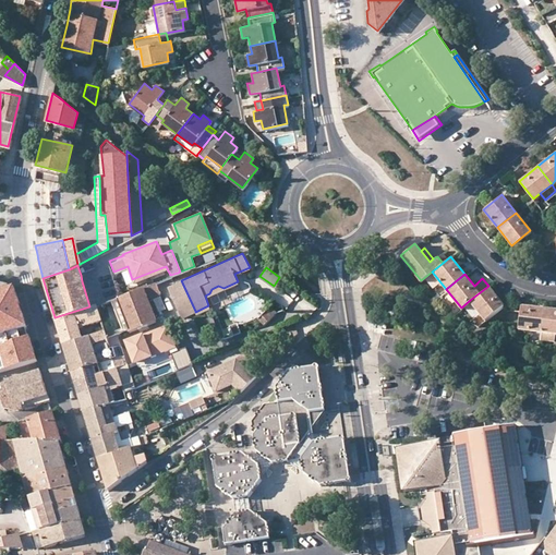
[(85,280),(82,281),(89,306),(92,305),(85,280)]
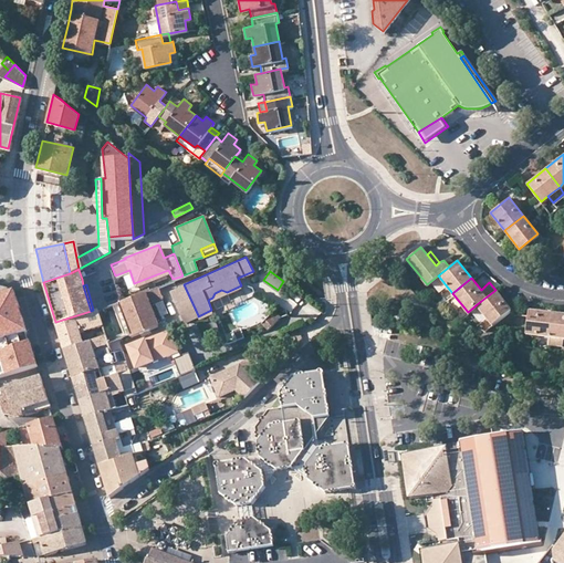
[(184,284),(174,289),(188,320),(198,315),(184,284)]
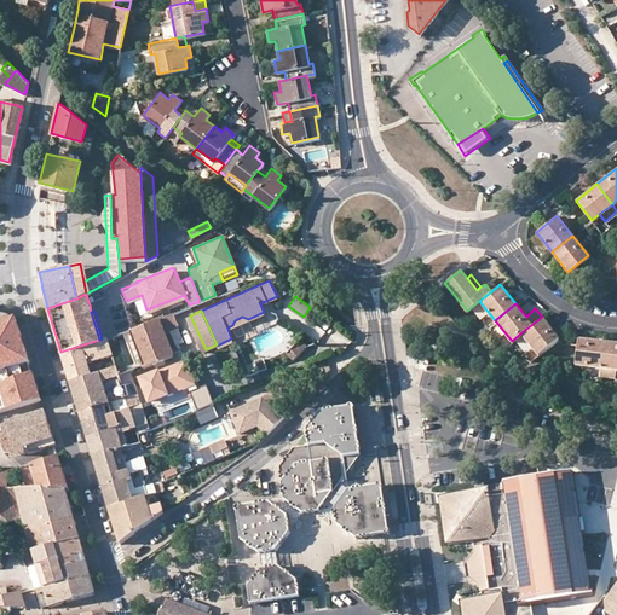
[(144,324),(107,337),(115,365),(117,372),(140,364),(142,365),(172,353),(162,329),(177,323),(172,312),(144,324)]
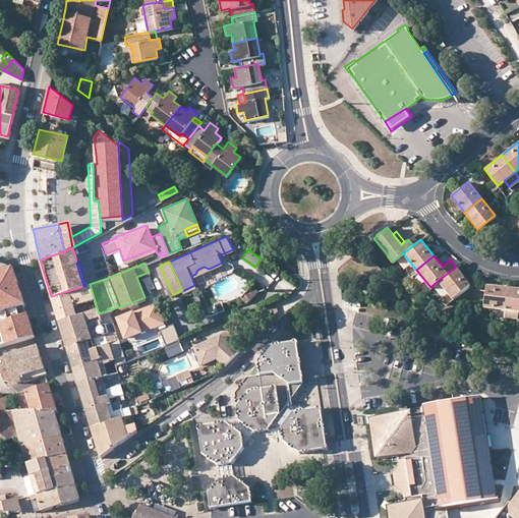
[(13,271),(12,267),(8,268),(0,270),(0,289),(2,289),(0,282),(0,278),(14,274),(13,271)]
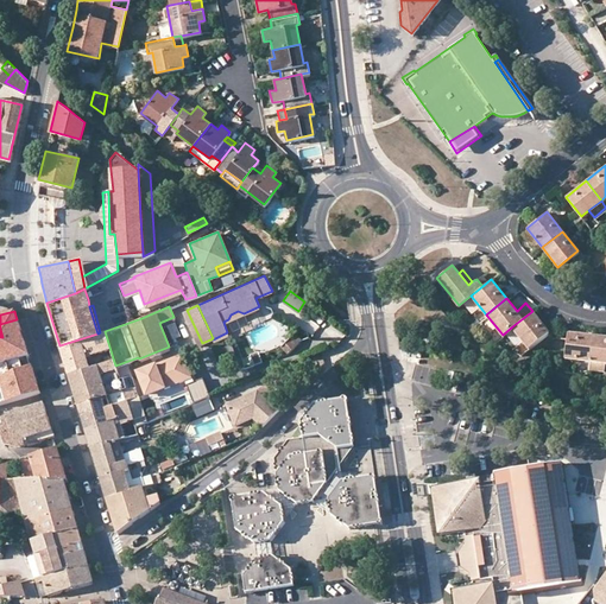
[(548,331),(532,311),(512,326),(528,348),(548,331)]
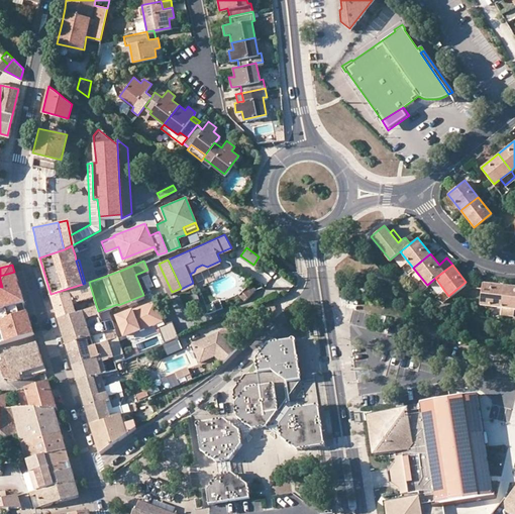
[(22,302),(24,302),(22,298),(20,290),(19,288),(18,289),(15,279),(17,279),(16,278),(14,272),(0,276),(0,280),(2,287),(0,287),(0,307),(12,304),(13,305),(22,302)]
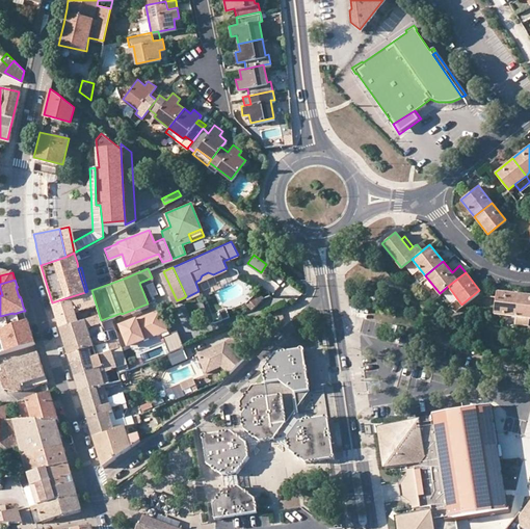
[(85,292),(52,302),(56,318),(59,326),(99,314),(91,290),(87,291),(85,292)]
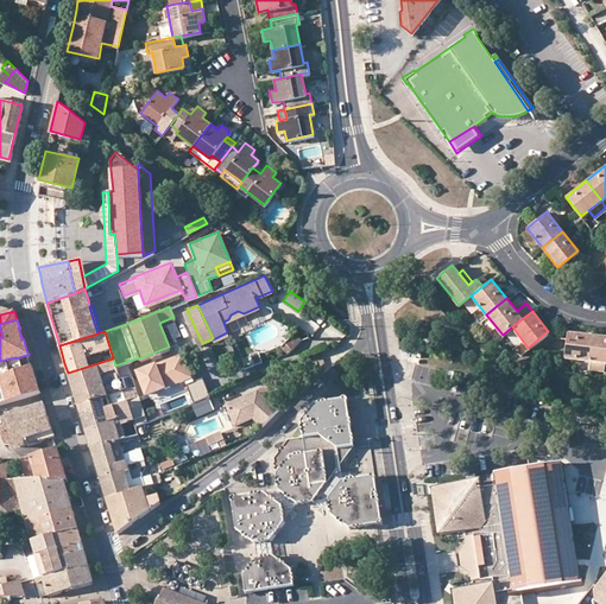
[(565,357),(588,360),(592,335),(568,331),(565,357)]
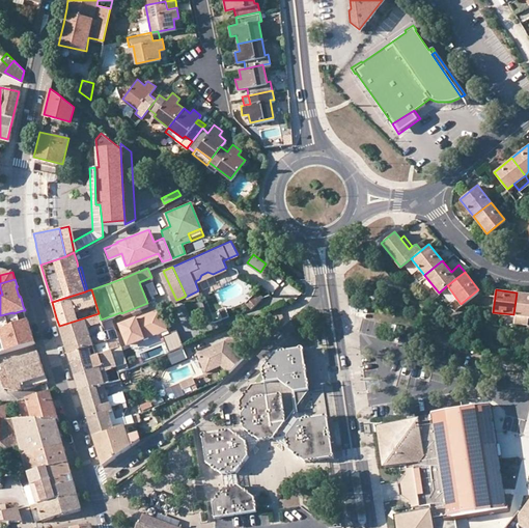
[(261,296),(257,290),(245,302),(250,307),(261,296)]
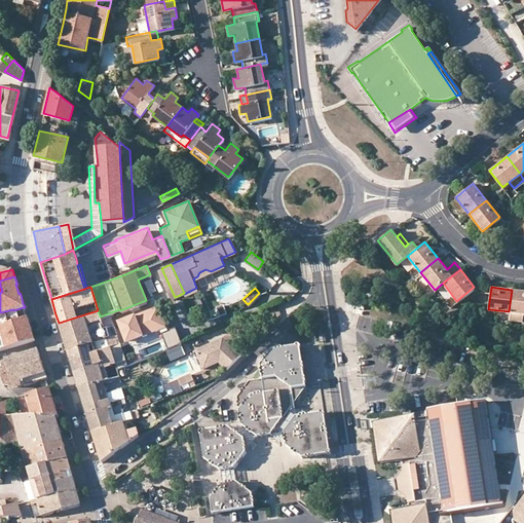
[(509,311),(523,313),(523,312),(523,291),(512,290),(509,311)]
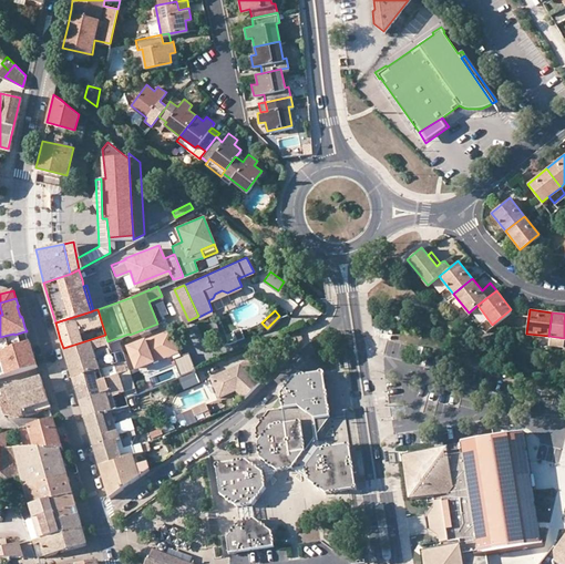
[(239,327),(232,329),(235,339),(243,337),(239,327)]
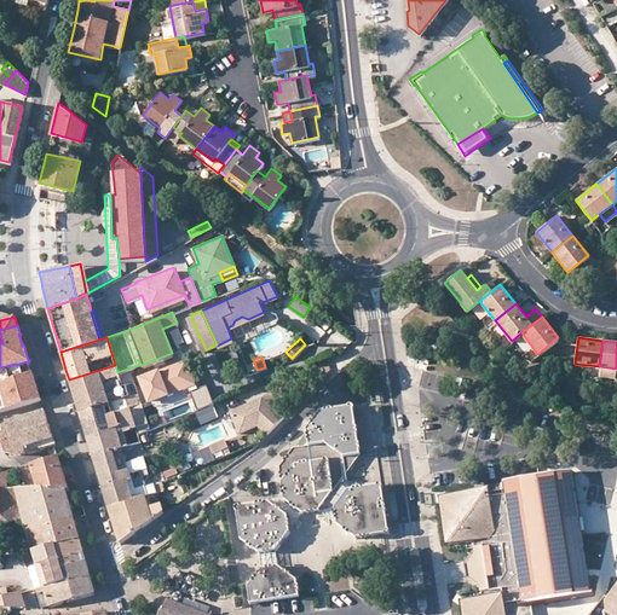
[(185,359),(139,377),(148,399),(166,390),(167,393),(188,386),(194,383),(185,359)]
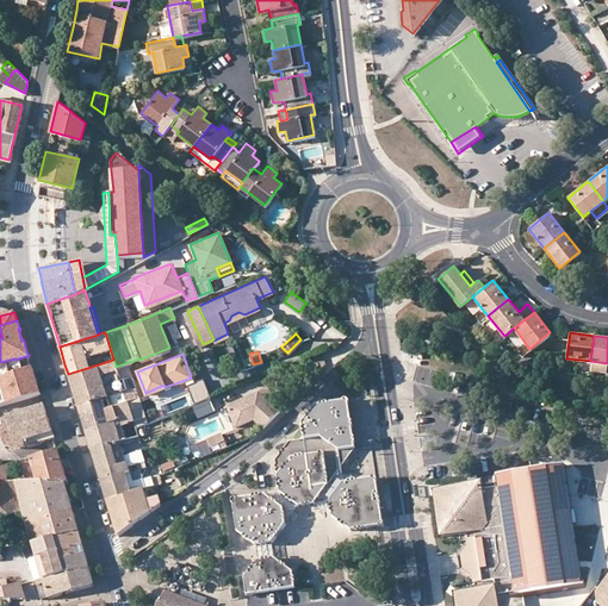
[(30,366),(26,356),(16,360),(17,364),(18,369),(30,366)]
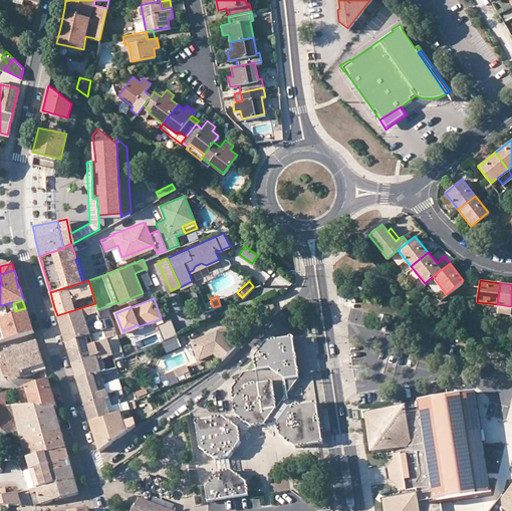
[(28,314),(26,308),(25,308),(15,311),(14,307),(13,303),(12,302),(0,305),(0,335),(31,326),(28,314)]
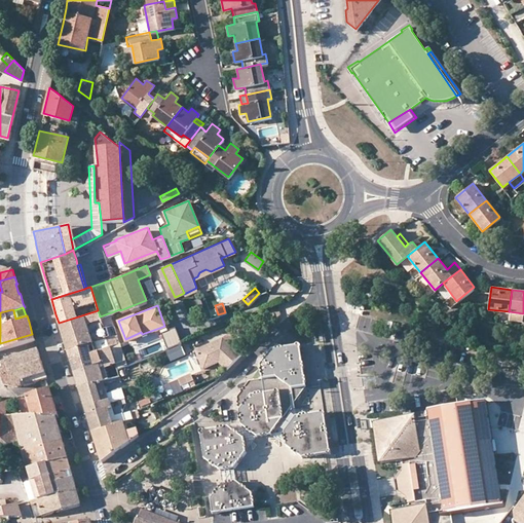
[(65,343),(67,348),(94,340),(97,349),(109,346),(114,361),(122,359),(117,342),(108,344),(105,336),(109,335),(105,324),(103,325),(100,316),(98,310),(59,323),(61,331),(65,343)]
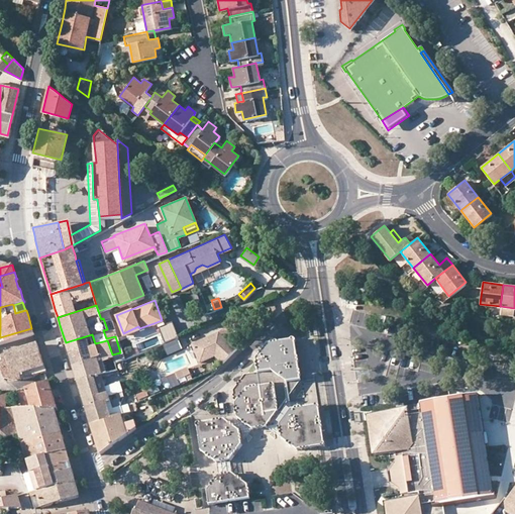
[(513,315),(514,308),(500,306),(500,313),(513,315)]
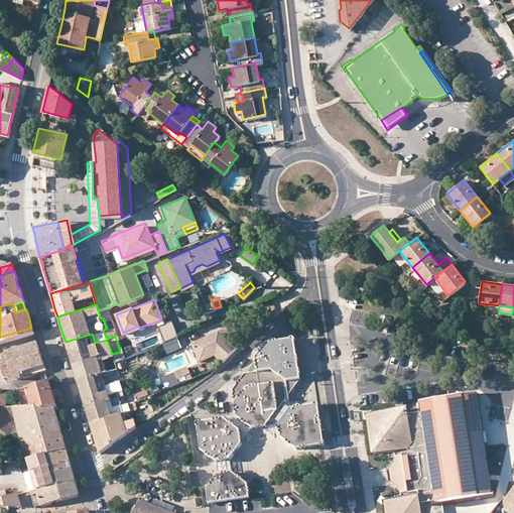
[(164,325),(161,319),(156,322),(163,341),(177,335),(172,322),(164,325)]
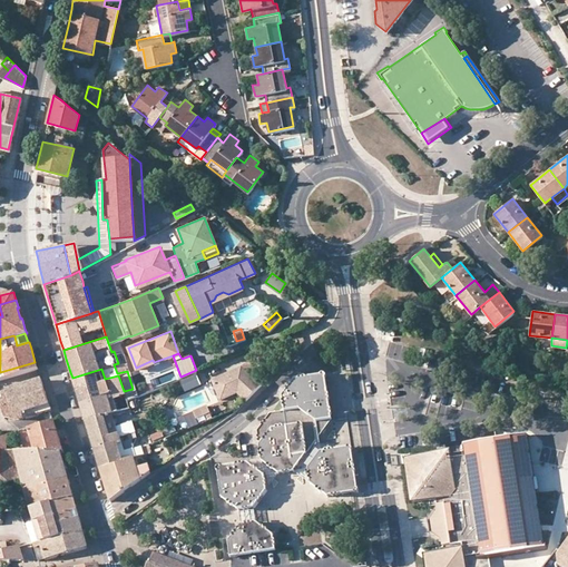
[(0,377),(37,367),(35,362),(0,372),(0,377)]
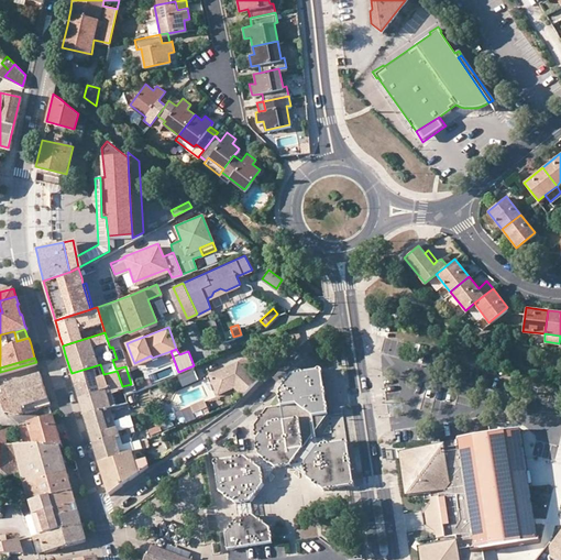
[(117,359),(112,360),(116,369),(125,366),(122,358),(117,359)]
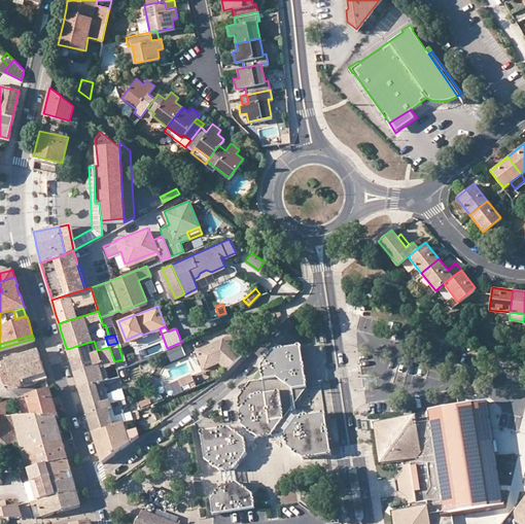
[(239,354),(221,337),(195,348),(203,365),(218,359),(226,368),(239,354)]
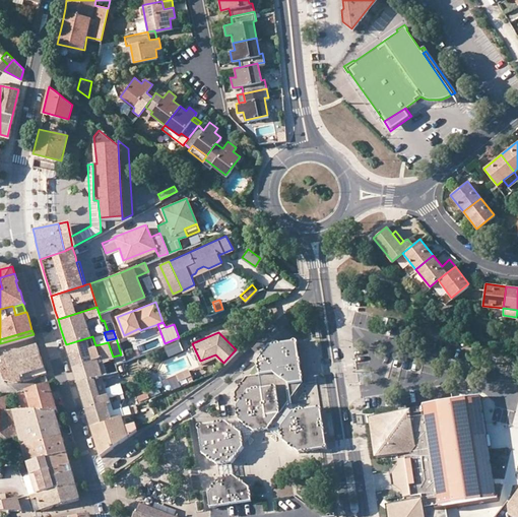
[(92,336),(66,344),(69,356),(71,365),(100,357),(95,345),(92,336)]
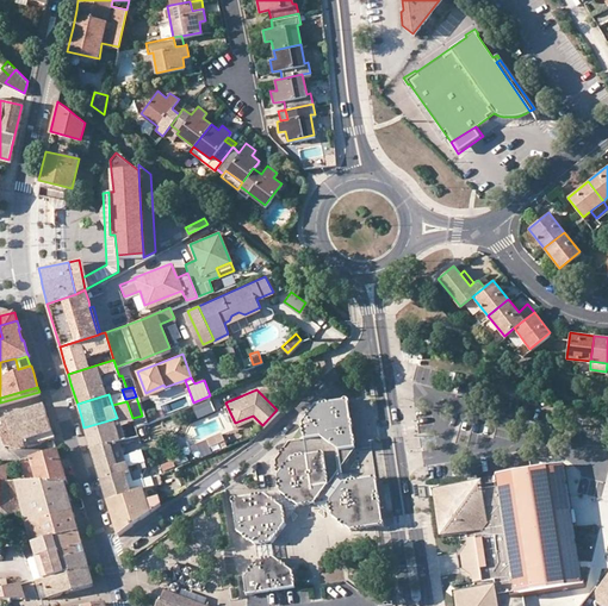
[(213,408),(209,398),(193,404),(198,414),(213,408)]
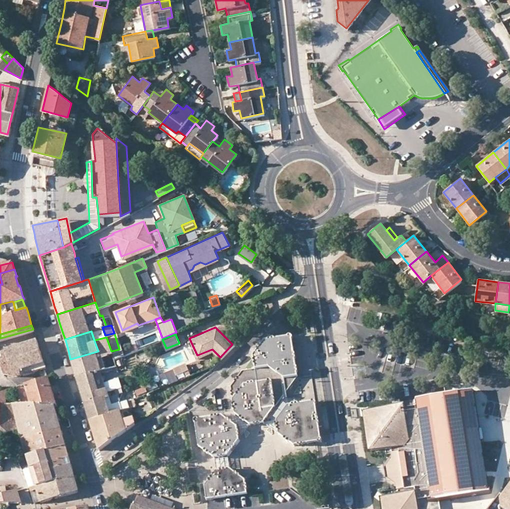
[(249,422),(262,420),(274,405),(284,390),(283,376),(296,374),(291,334),(264,337),(253,353),(255,367),(241,368),(236,376),(234,376),(233,378),(233,380),(230,384),(230,388),(230,390),(231,391),(233,404),(232,405),(232,406),(233,407),(234,411),(249,422)]
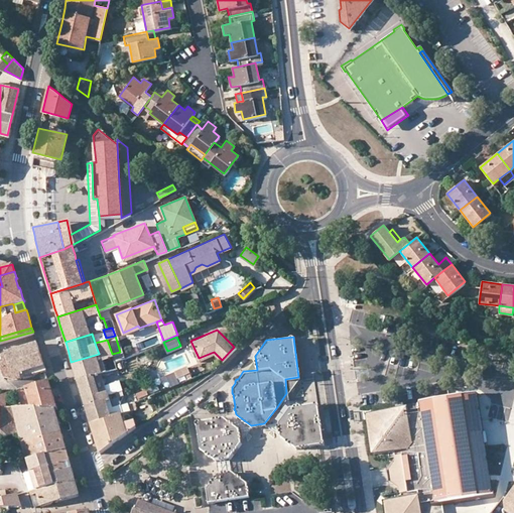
[(99,354),(71,362),(75,373),(77,378),(100,372),(97,359),(112,354),(107,340),(95,343),(99,354)]
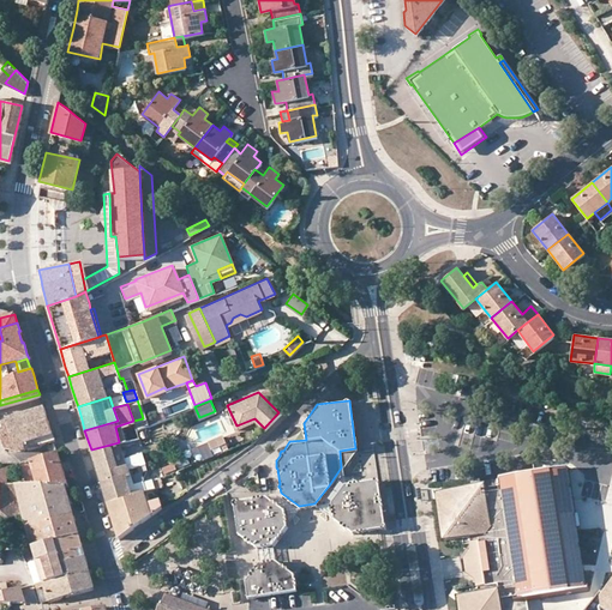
[(43,406),(5,417),(7,424),(1,427),(5,435),(0,436),(3,446),(19,440),(22,447),(53,438),(49,426),(43,406)]
